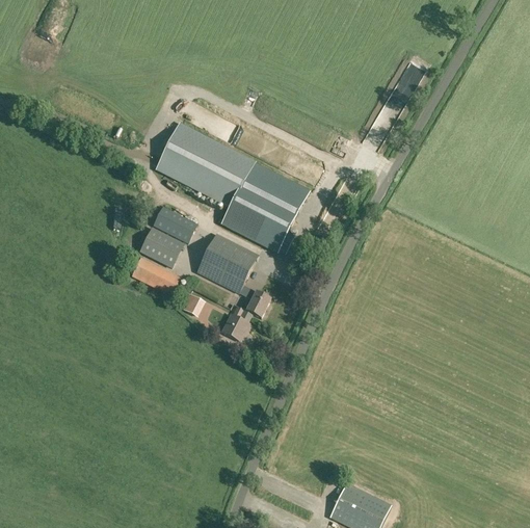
[(158,166),(272,225),(263,242),(284,253),(292,234),(286,231),(307,189),(179,125),(158,166)]
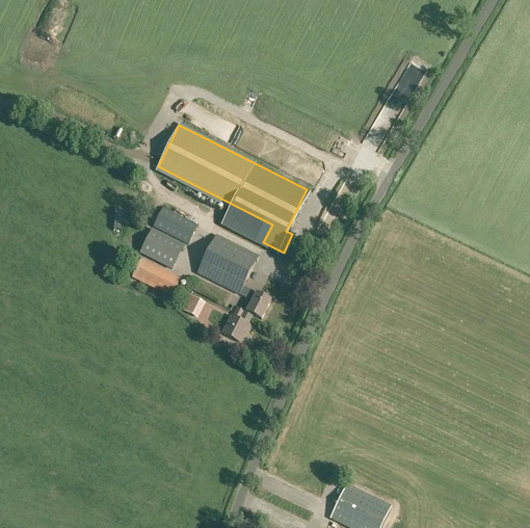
[(187,242),(196,222),(162,205),(152,225),(187,242)]
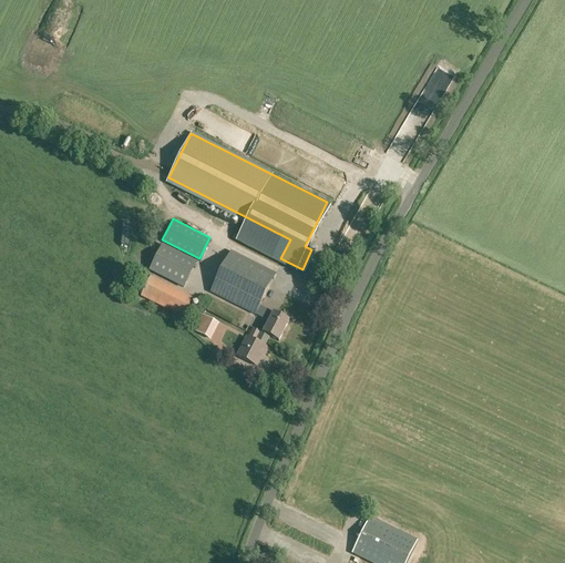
[(262,330),(267,334),(277,338),(287,318),(271,310),(258,304),(274,272),(229,248),(208,289),(254,311),(268,318),(262,330)]
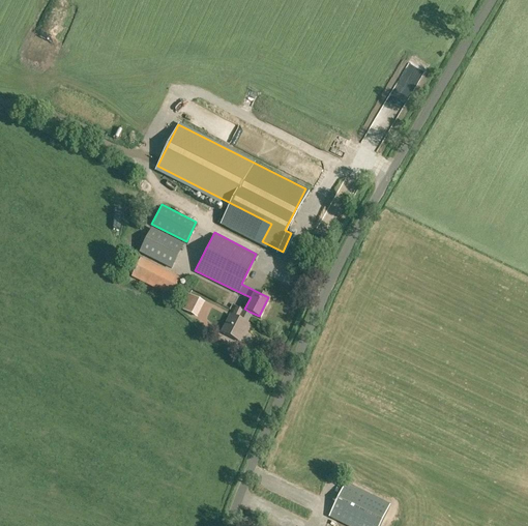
[(169,293),(178,274),(139,255),(129,273),(169,293)]
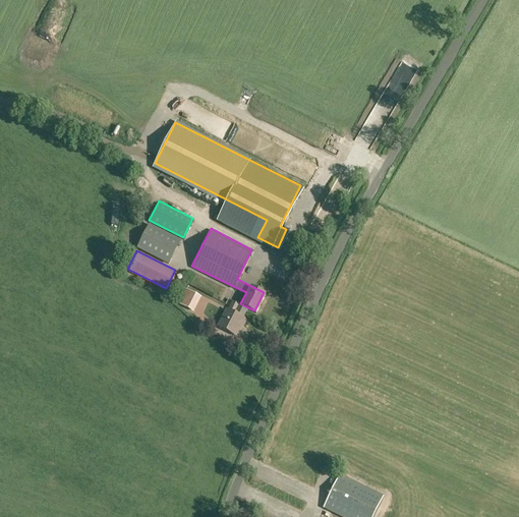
[(195,294),(185,289),(178,302),(188,307),(195,294)]
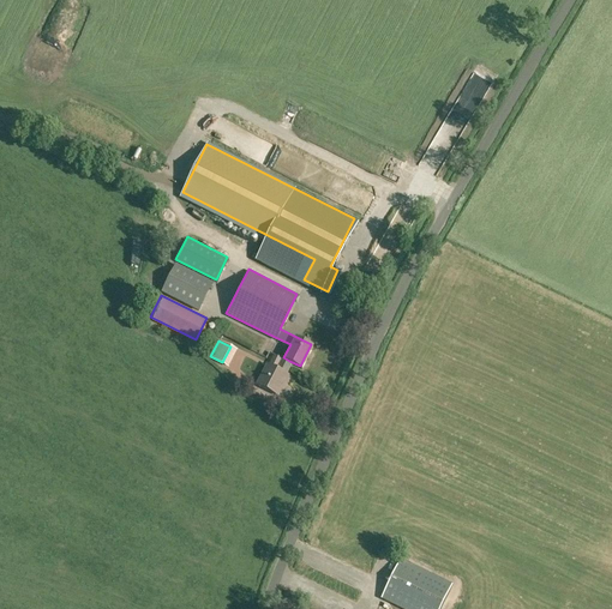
[(283,357),(281,356),(275,367),(265,362),(256,383),(276,392),(286,373),(285,372),(289,361),(283,357)]
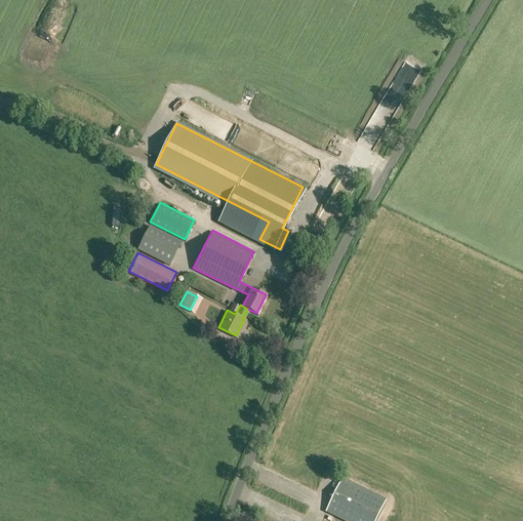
[(373,520),(385,497),(340,476),(324,509),(349,520),(373,520)]
